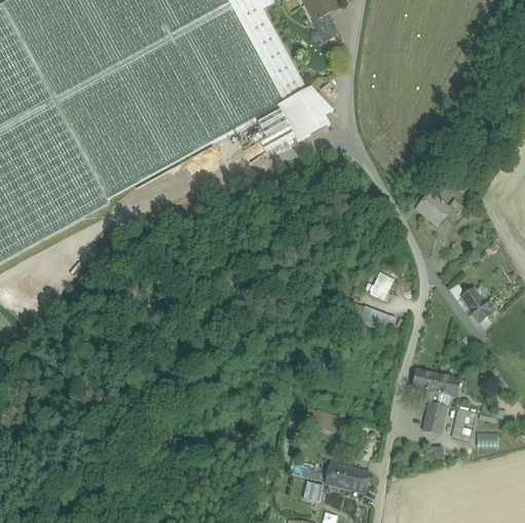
[(0,260),(109,201),(106,197),(306,88),(262,7),(258,0),(4,0),(0,2),(0,260)]
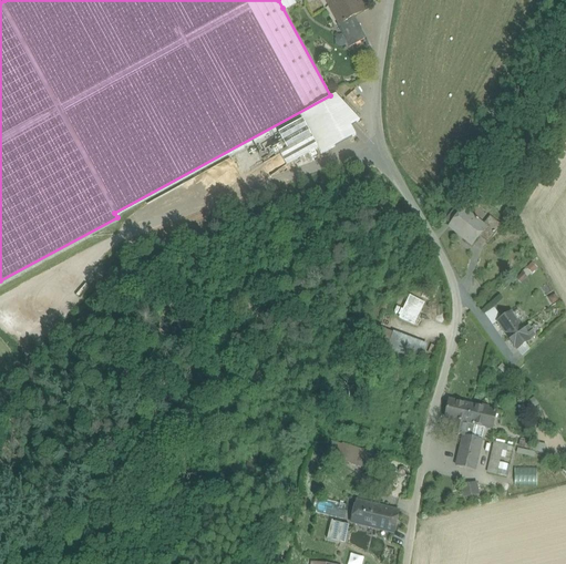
[(363,8),(359,0),(328,0),(339,20),(339,21),(353,13),(363,8)]
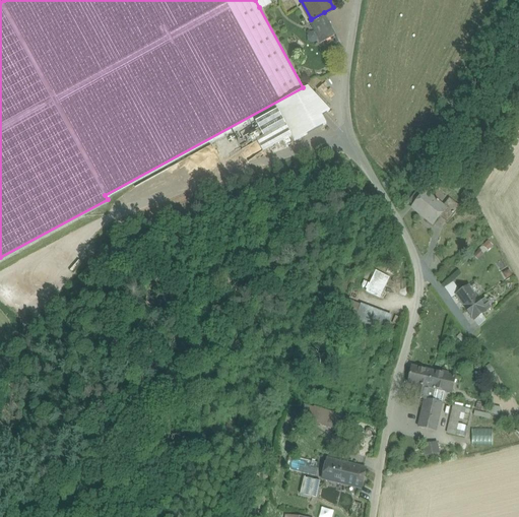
[(324,12),(311,19),(311,18),(308,20),(319,41),(335,33),(324,12)]
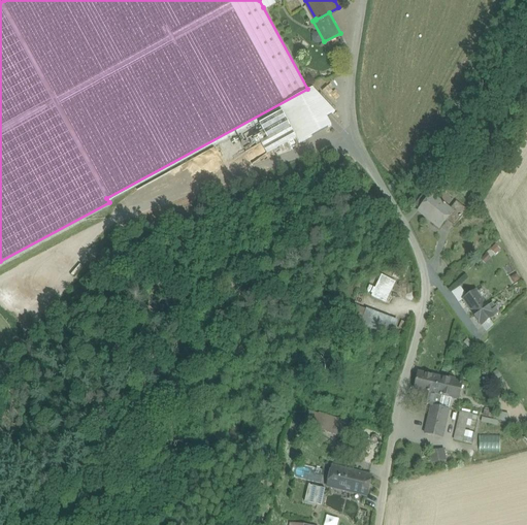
[(281,109),(259,122),(267,137),(289,125),(281,109)]
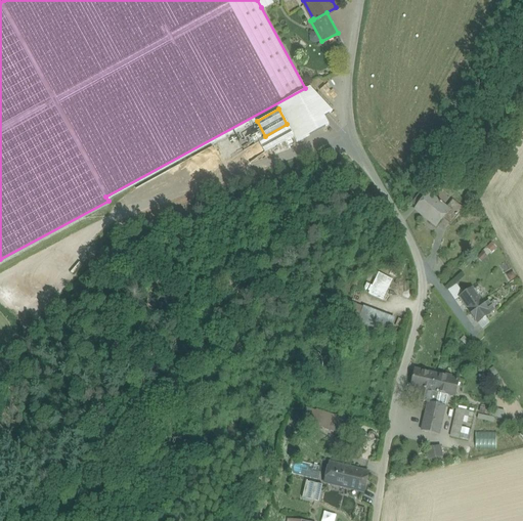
[(439,201),(428,190),(424,196),(418,203),(415,207),(436,223),(442,215),(448,208),(445,205),(441,202),(441,201),(440,200),(439,201)]
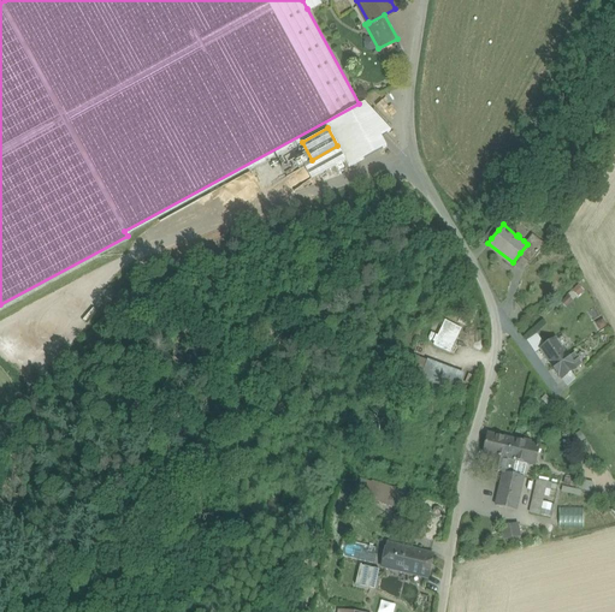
[(485,235),(491,238),(498,230),(492,225),(485,235)]
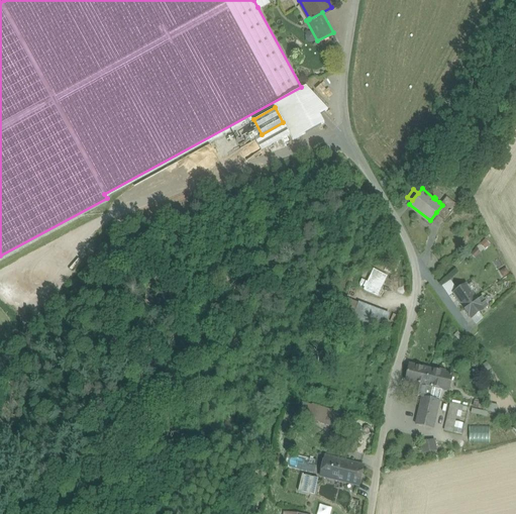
[(456,203),(446,195),(439,202),(442,205),(436,212),(444,219),(456,203)]
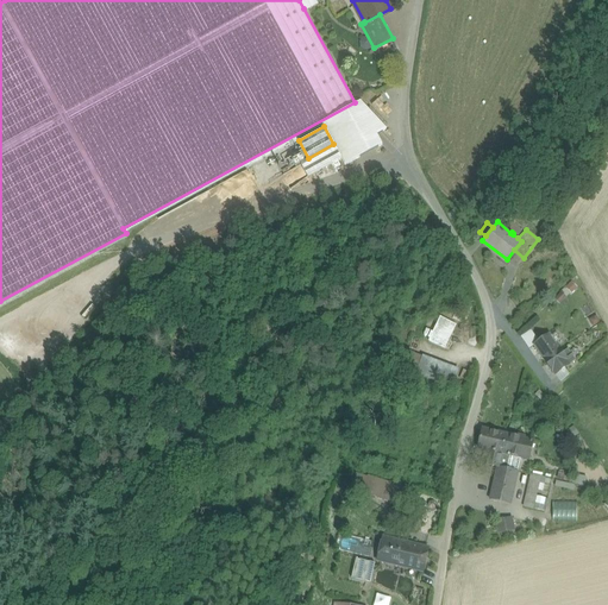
[(442,315),(430,340),(445,347),(456,322),(442,315)]
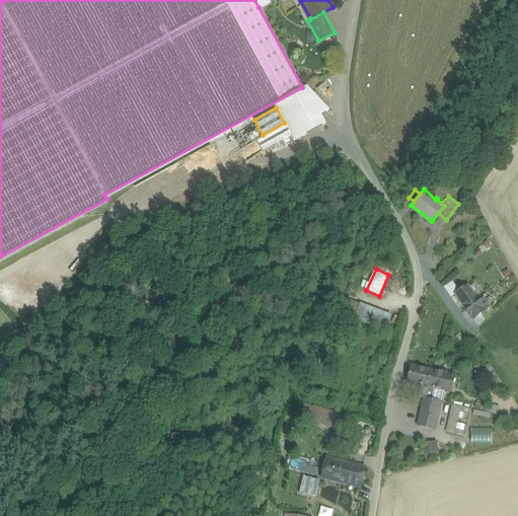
[(452,270),(440,281),(443,284),(455,273),(452,270)]
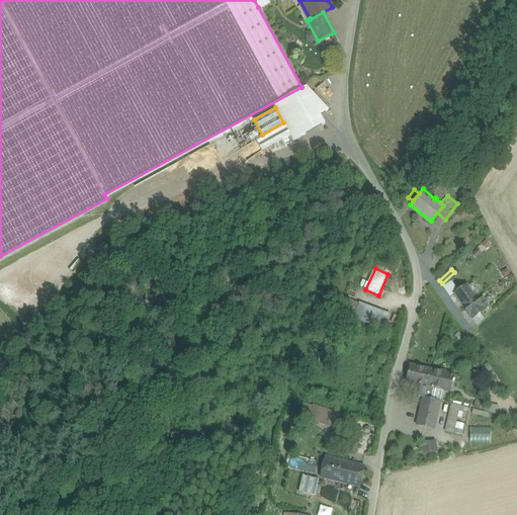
[(447,281),(454,290),(463,284),(456,275),(447,281)]
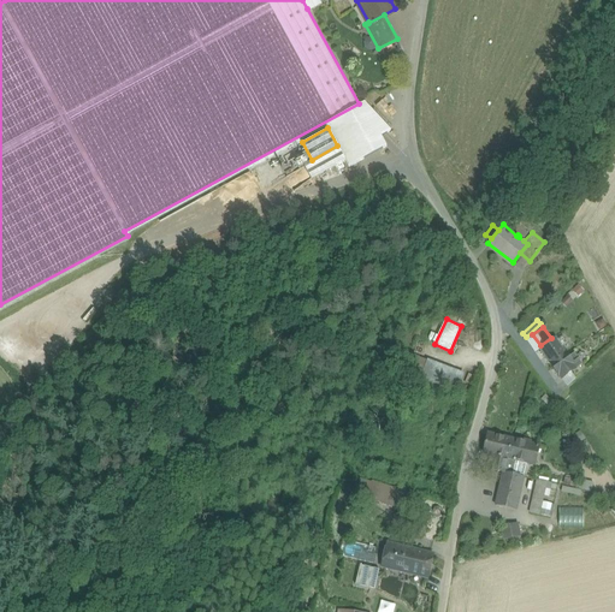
[(556,337),(555,336),(551,338),(540,345),(554,366),(569,356),(568,355),(563,348),(569,343),(562,333),(556,337)]
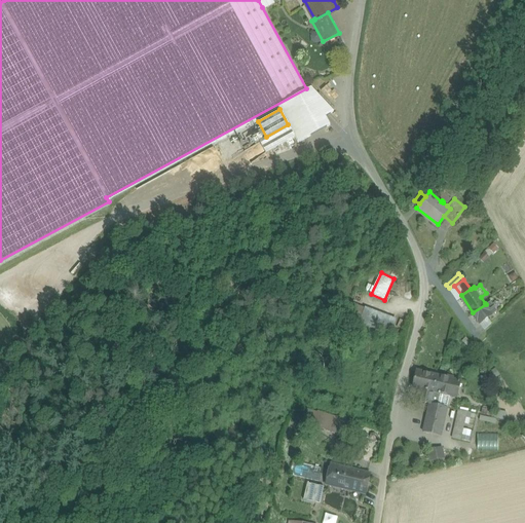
[(490,300),(485,303),(486,304),(473,312),(479,321),(488,314),(496,308),(490,300)]
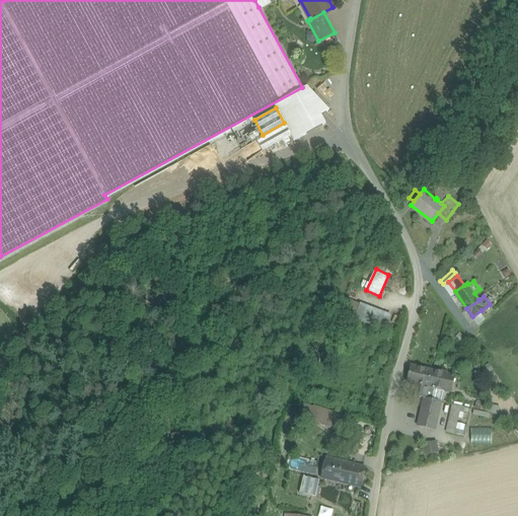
[(360,302),(350,298),(345,313),(354,317),(360,302)]
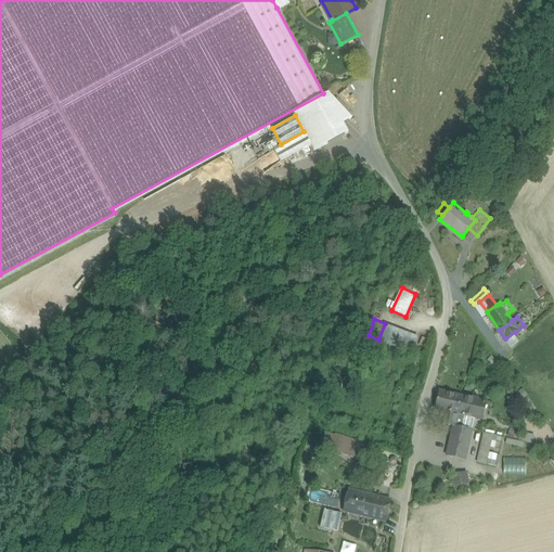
[(409,332),(385,323),(378,339),(402,348),(409,332)]
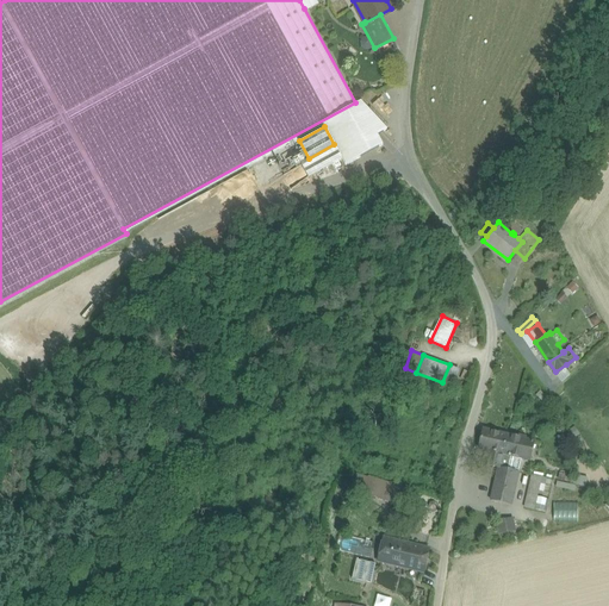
[(555,372),(561,381),(571,372),(566,364),(555,372)]
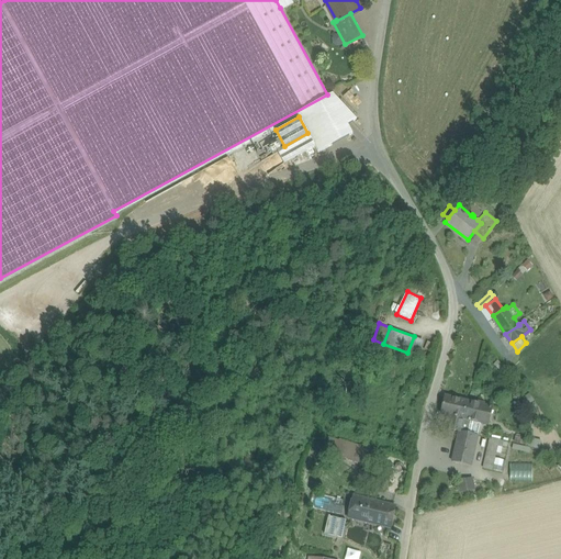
[(466,399),(446,394),(445,393),(440,411),(447,413),(446,420),(448,421),(447,426),(459,428),(467,431),(468,431),(470,417),(463,416),(467,399),(466,399)]
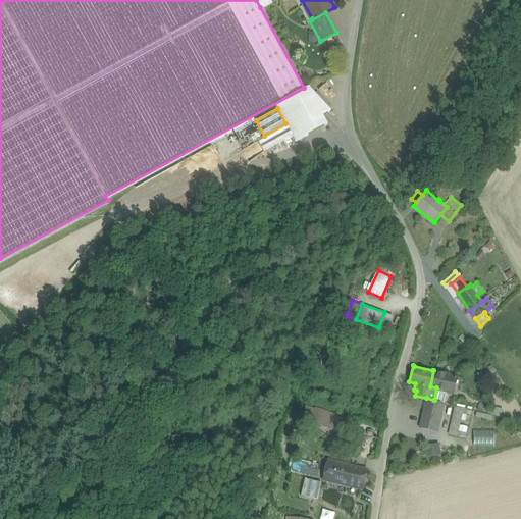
[(443,370),(440,371),(440,372),(433,370),(430,386),(436,387),(434,400),(443,402),(446,390),(452,392),(455,377),(455,378),(456,375),(448,374),(448,373),(447,371),(443,370)]
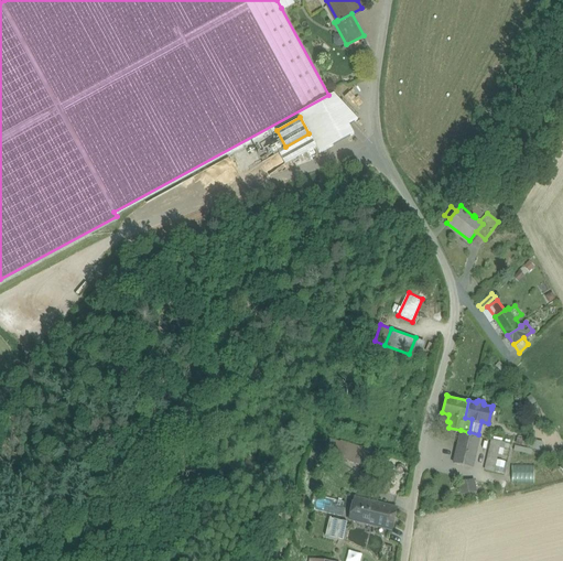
[(468,432),(461,430),(453,461),(472,465),(478,434),(469,432),(468,432)]
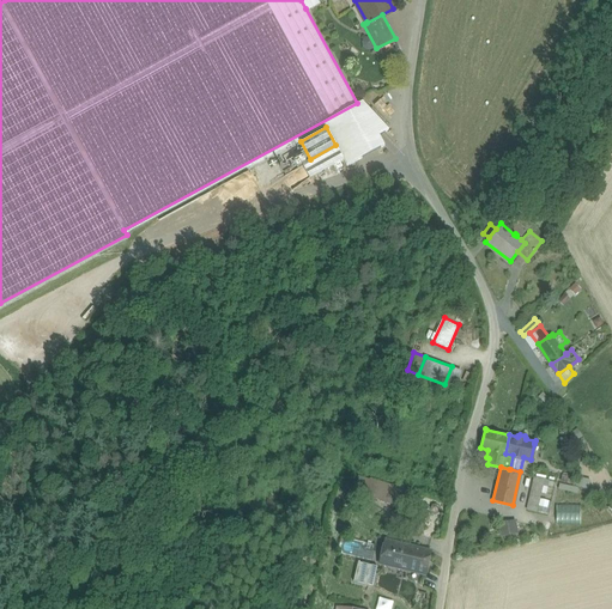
[(587,485),(589,475),(559,472),(557,487),(576,489),(577,483),(587,485)]
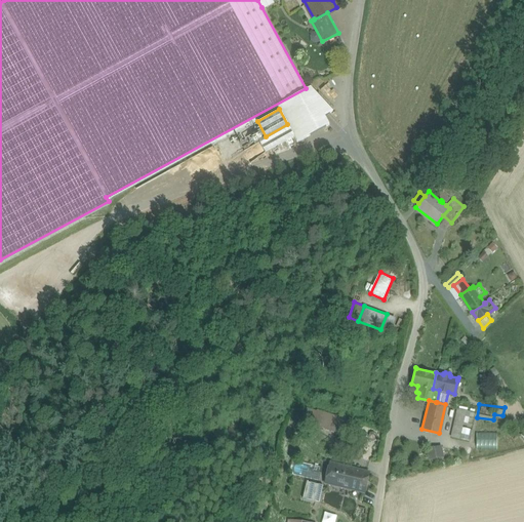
[(323,411),(306,406),(301,419),(319,425),(323,411)]
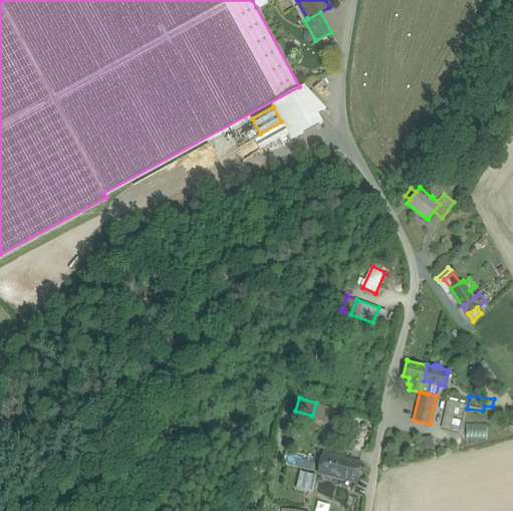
[(448,399),(442,426),(450,428),(456,400),(448,399)]
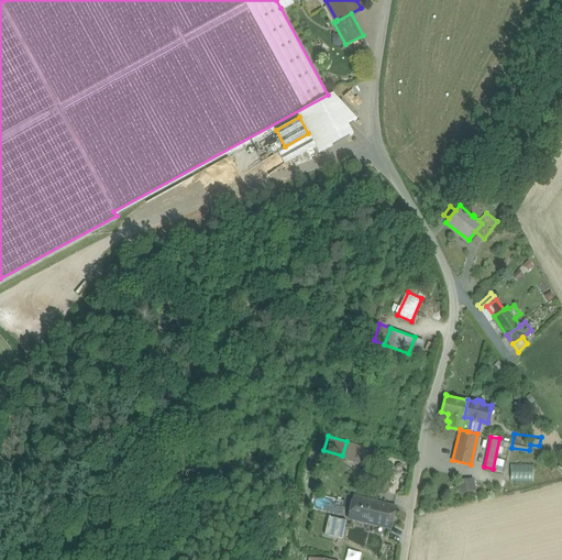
[(360,445),(346,441),(342,456),(355,460),(357,453),(360,445)]
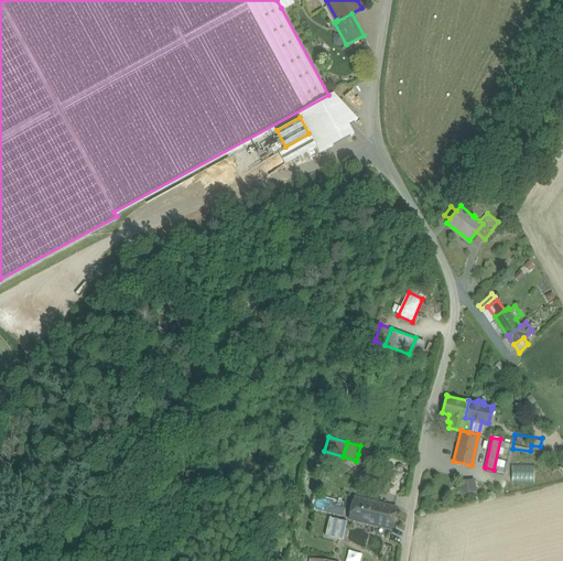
[(513,464),(513,477),(534,477),(534,464),(513,464)]
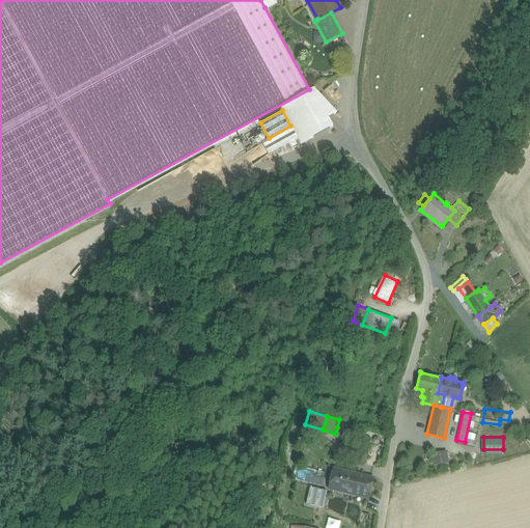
[(433,451),(435,463),(449,460),(447,448),(433,451)]
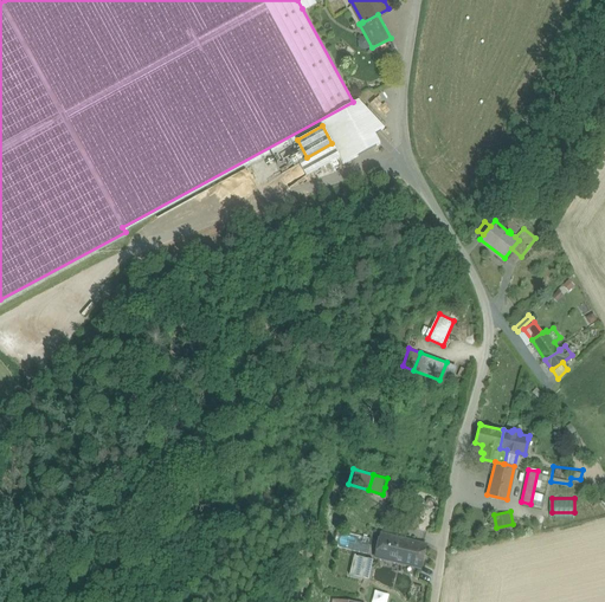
[(369,536),(336,528),(333,543),(366,551),(369,536)]
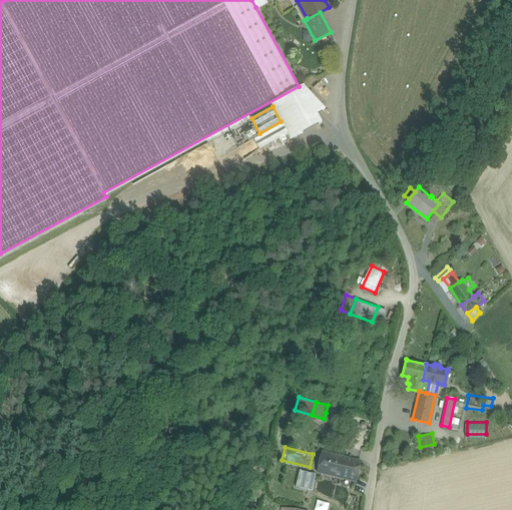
[(361,460),(322,450),(317,470),(356,479),(361,460)]
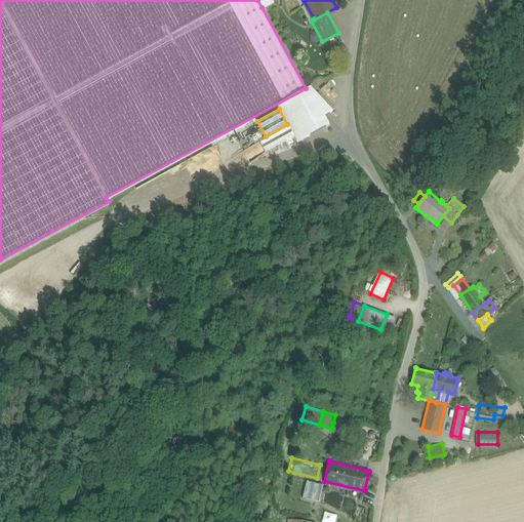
[(323,483),(306,480),(303,496),(319,500),(323,483)]
